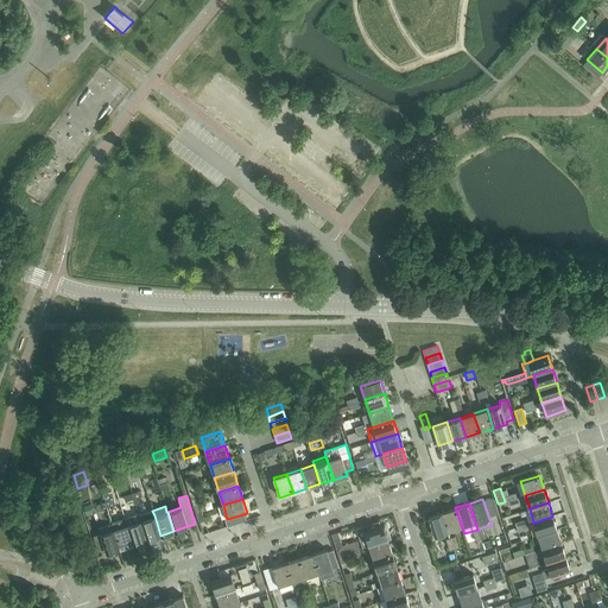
[(455,507),(442,512),(448,531),(462,527),(455,507)]
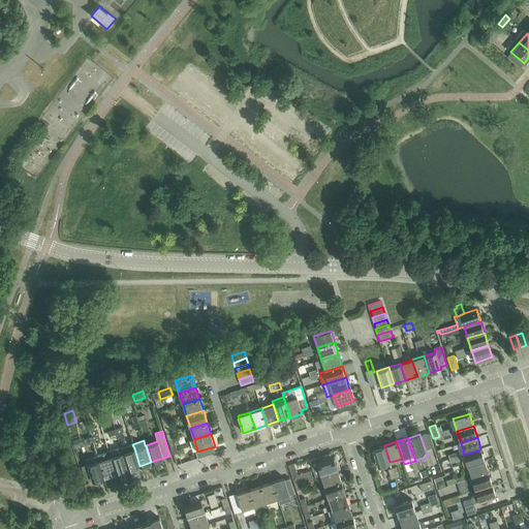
[(132,444),(121,448),(122,453),(128,469),(139,466),(134,448),(132,444)]
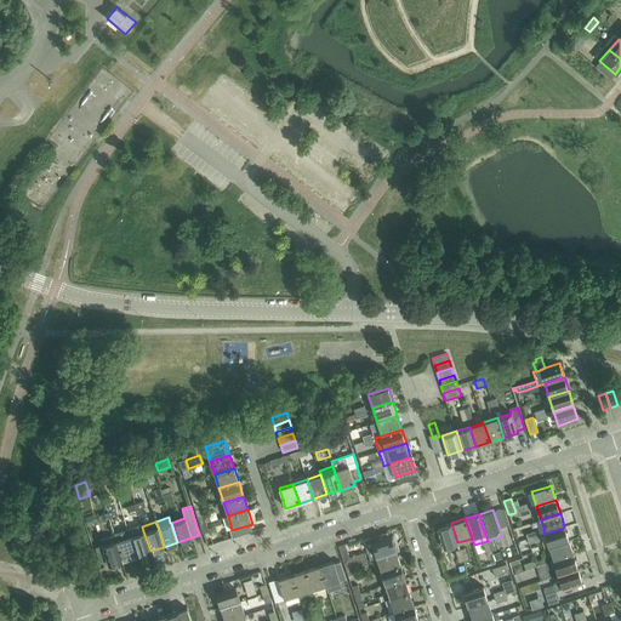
[(444,547),(457,542),(451,523),(437,528),(444,547)]
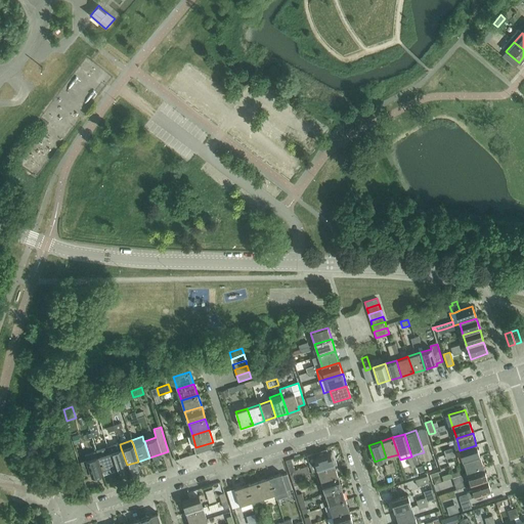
[(120,442),(107,446),(115,469),(127,465),(121,448),(120,442)]
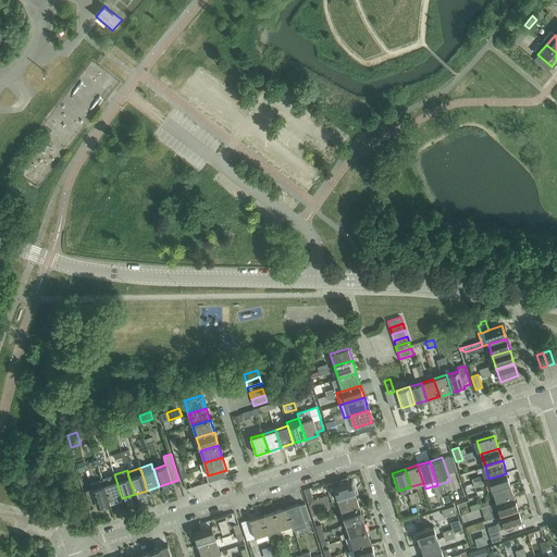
[(208,475),(206,477),(207,483),(226,477),(224,470),(208,475)]
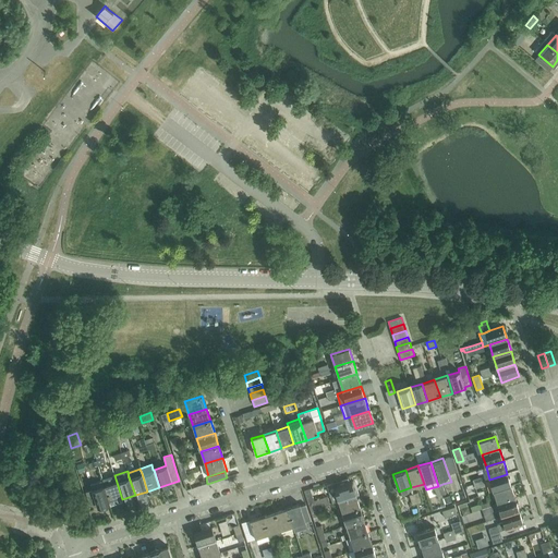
[(507,474),(489,480),(494,492),(511,486),(507,474)]
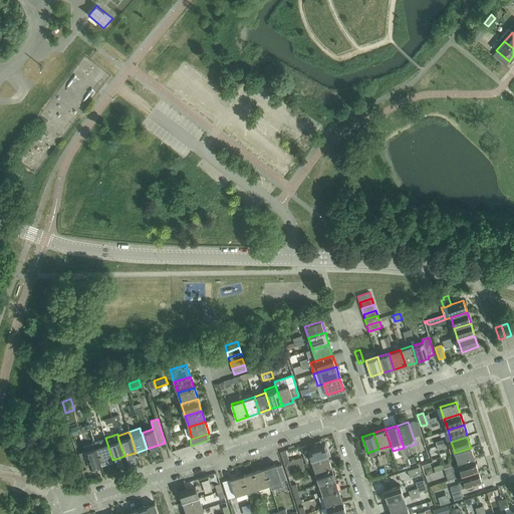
[(94,442),(96,448),(101,464),(112,460),(105,438),(94,442)]
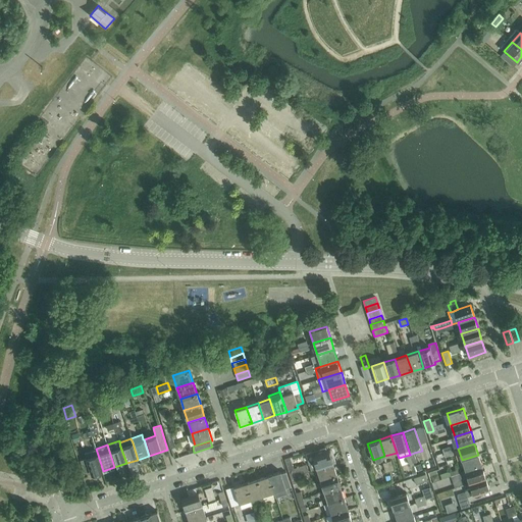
[(325,447),(306,454),(312,470),(317,469),(333,463),(329,452),(327,452),(325,447)]
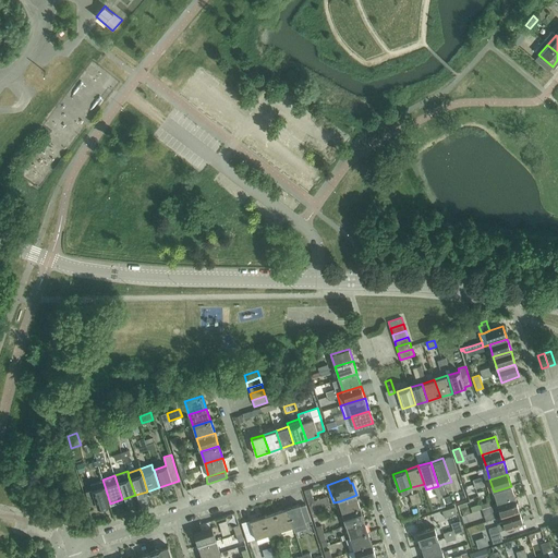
[(97,508),(110,504),(105,486),(104,486),(101,481),(91,485),(92,489),(85,492),(89,506),(96,504),(97,508)]
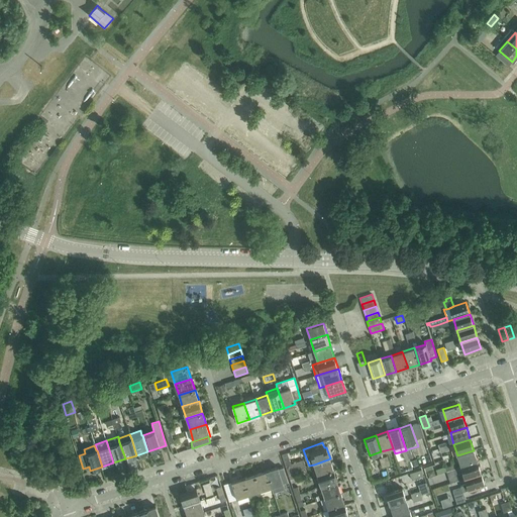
[(474,450),(457,455),(461,467),(478,461),(474,450)]
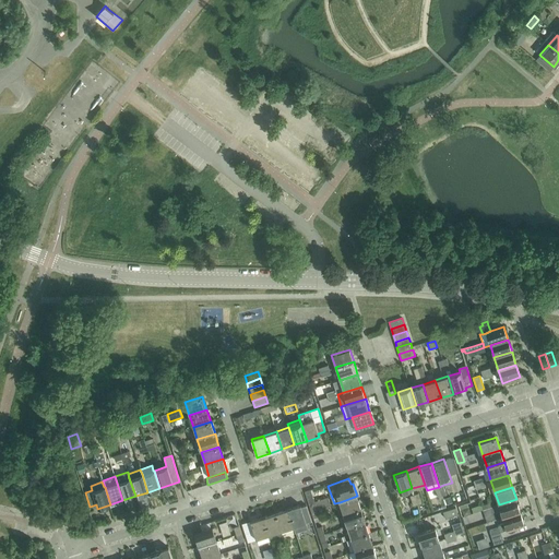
[(357,496),(340,502),(343,514),(360,509),(357,496)]
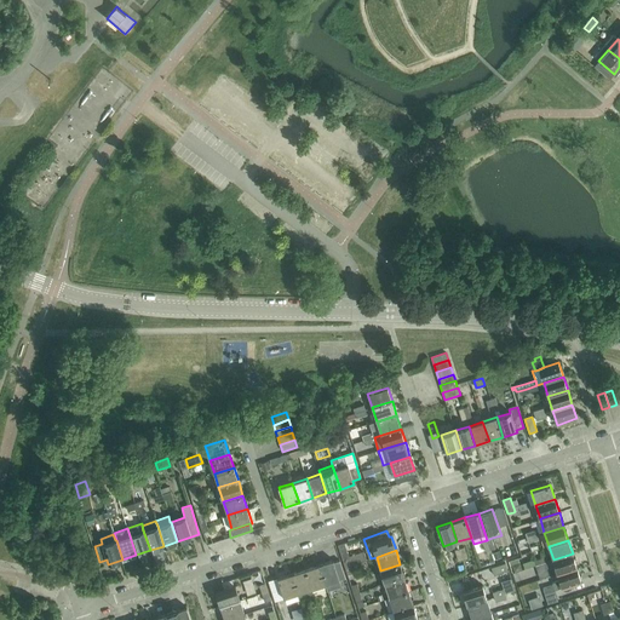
[(363,551),(348,557),(350,564),(367,560),(363,551)]
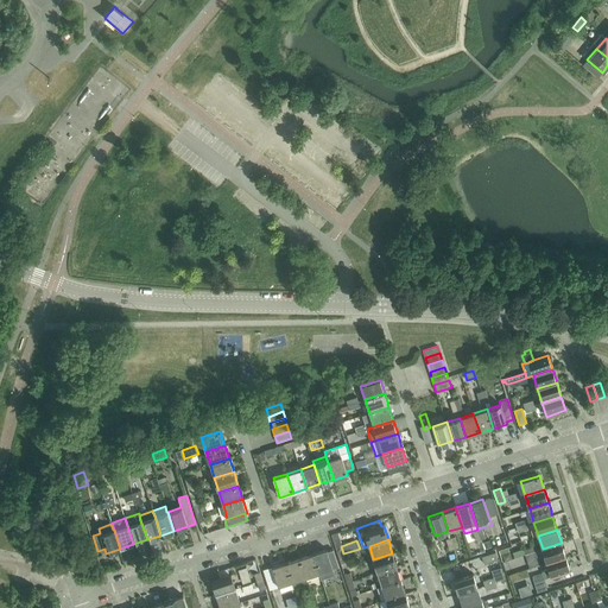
[(562,543),(543,549),(546,563),(567,557),(562,543)]
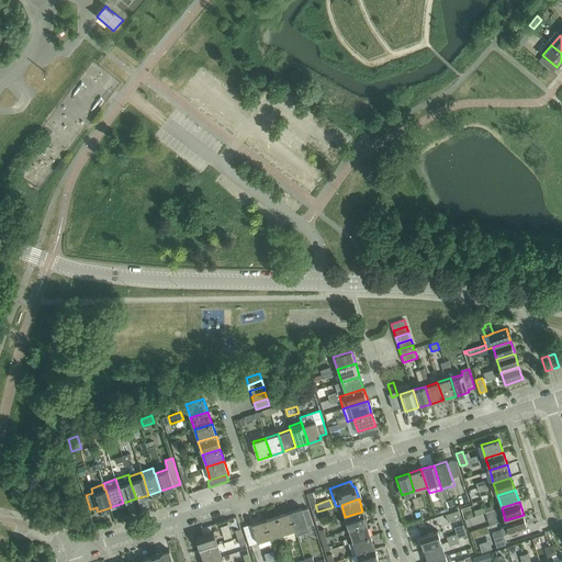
[(303,509),(302,507),(289,512),(295,529),(296,536),(310,531),(307,525),(313,524),(307,508),(303,509)]
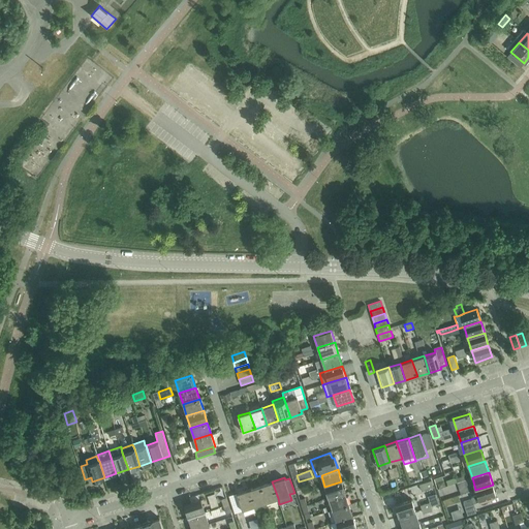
[(431,480),(419,485),(422,491),(433,487),(431,480)]
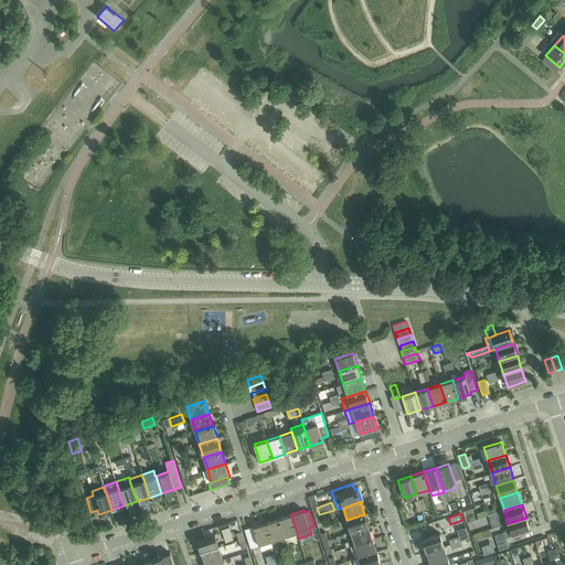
[(297,532),(290,514),(278,519),(284,536),(297,532)]
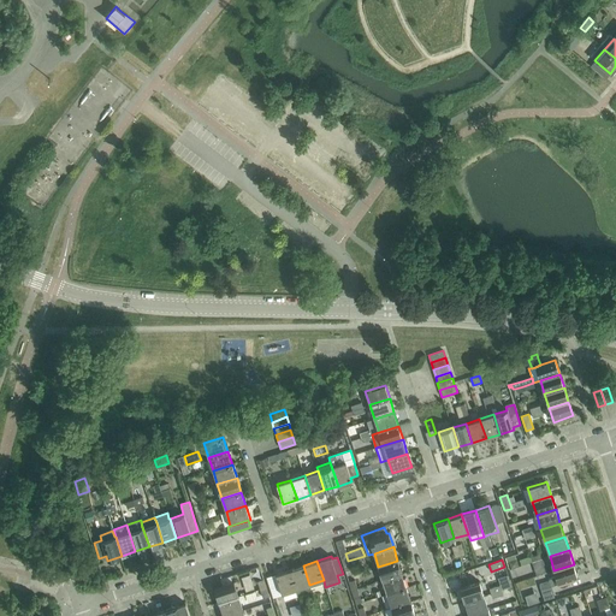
[(397,561),(378,567),(383,580),(402,574),(397,561)]
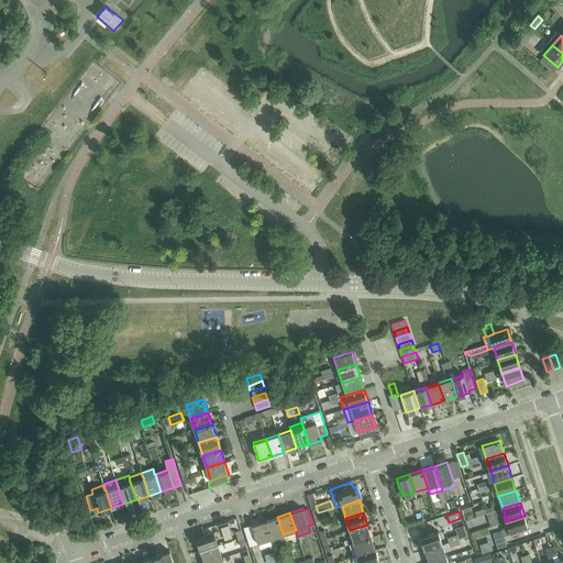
[(508,527),(501,529),(503,531),(504,536),(510,533),(528,528),(525,516),(506,521),(508,527)]
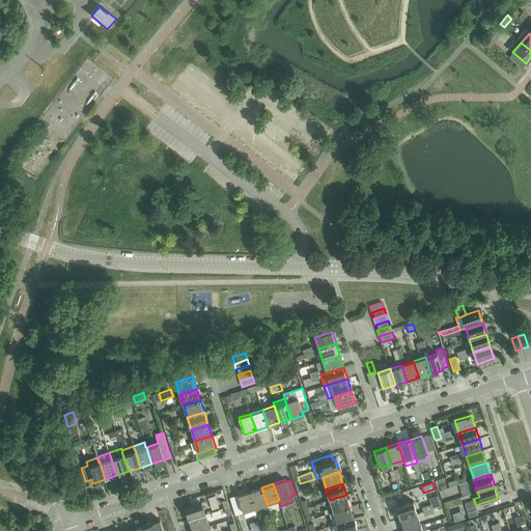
[(261,487),(250,491),(255,508),(267,504),(261,487)]
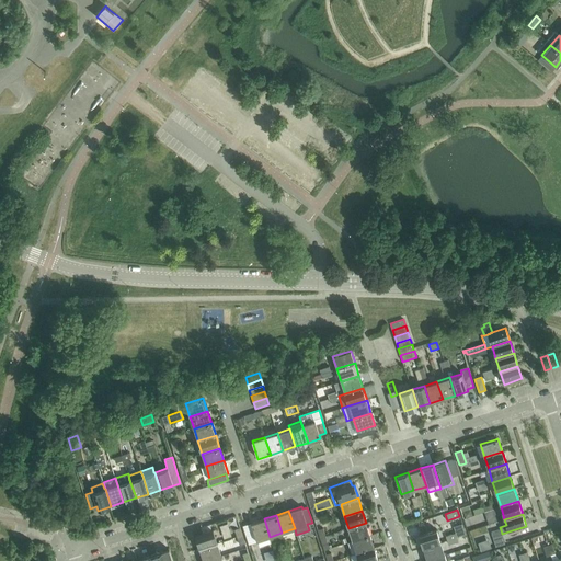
[(270,537),(264,518),(251,523),(256,540),(258,540),(260,547),(272,542),(270,537)]
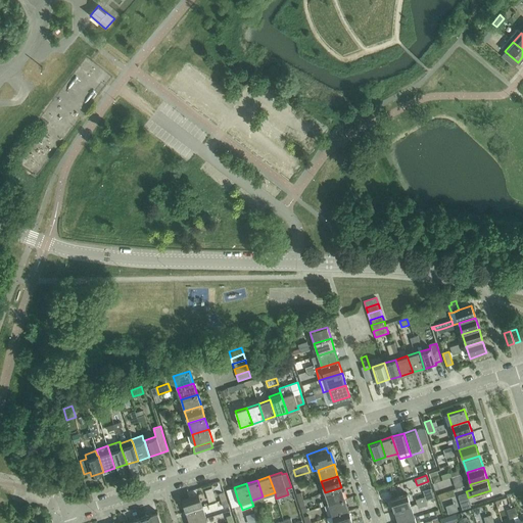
[(341,487),(325,492),(329,505),(345,498),(341,487)]
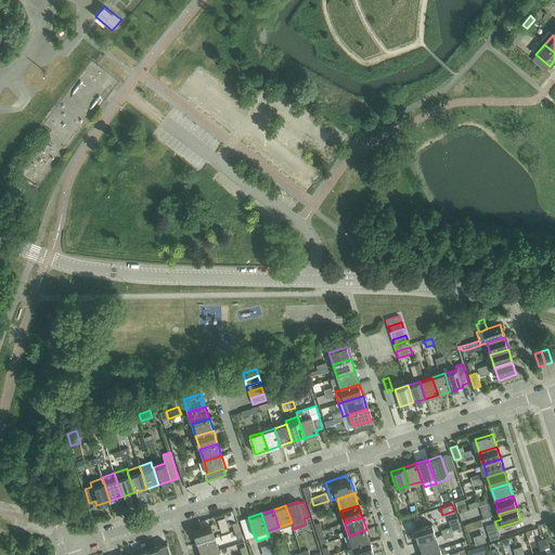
[(414,530),(418,542),(436,537),(431,524),(414,530)]
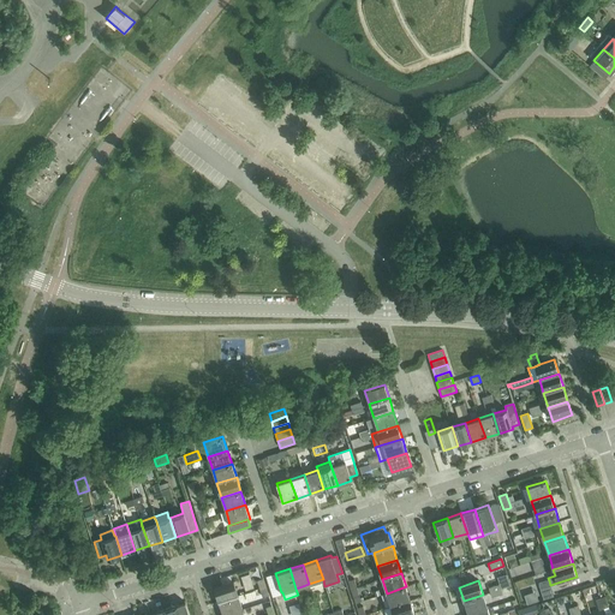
[(214,587),(219,602),(238,596),(234,581),(214,587)]
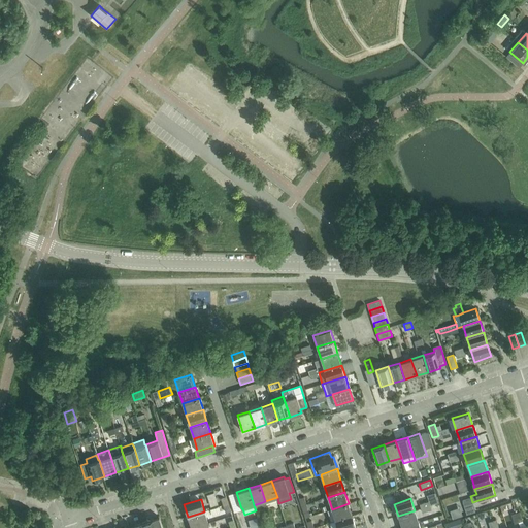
[(475,512),(472,502),(464,505),(466,515),(475,512)]
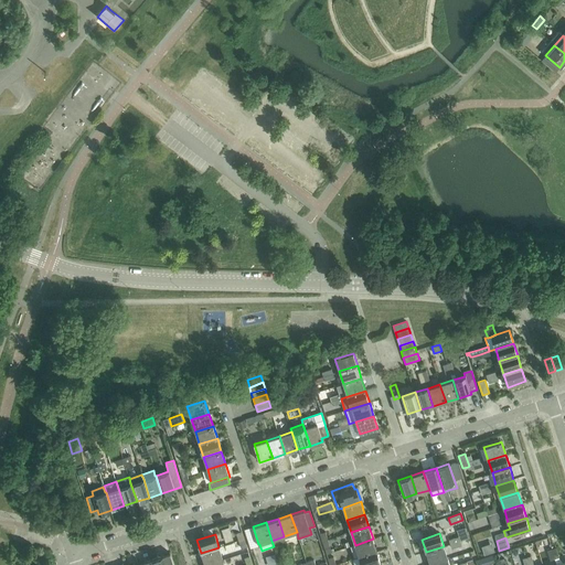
[(373,539),(355,545),(359,557),(377,552),(373,539)]
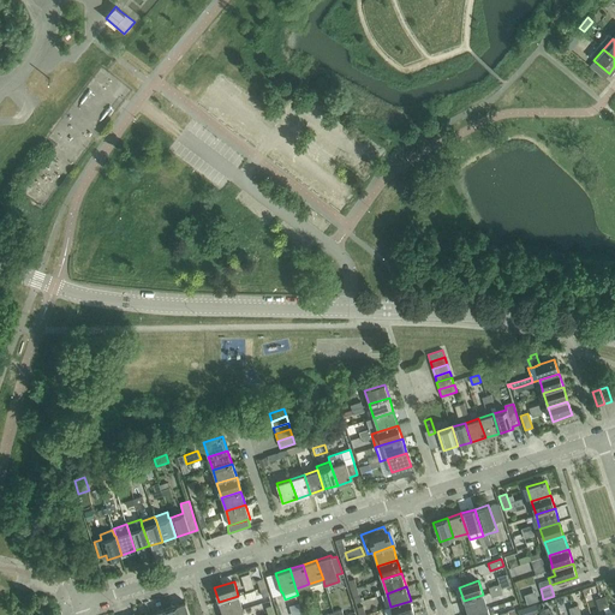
[(483,595),(464,601),(467,614),(488,609),(483,595)]
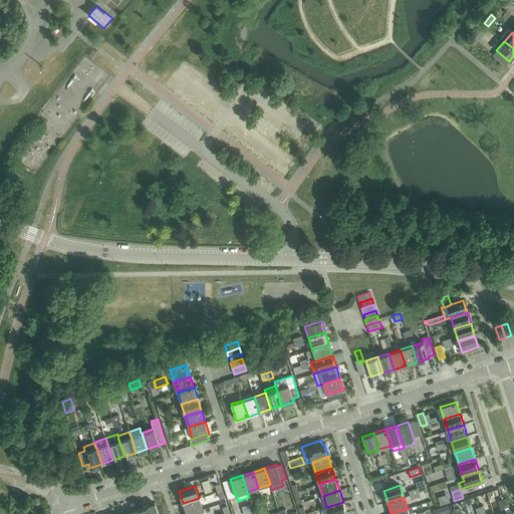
[(199,498),(183,503),(186,513),(187,513),(203,509),(199,498)]
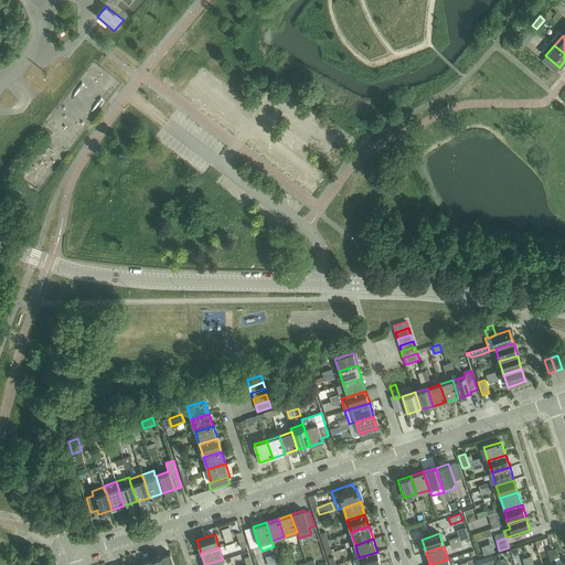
[(359,557),(353,560),(354,564),(376,564),(381,564),(377,552),(359,557)]
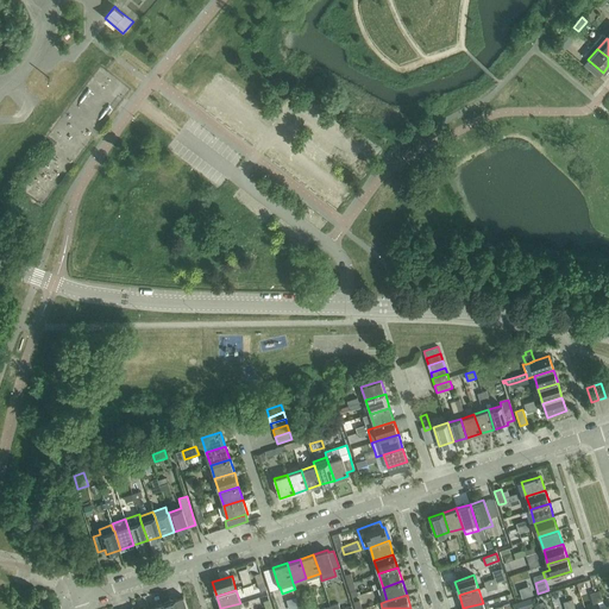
[(187,608),(183,596),(162,603),(163,608),(187,608)]
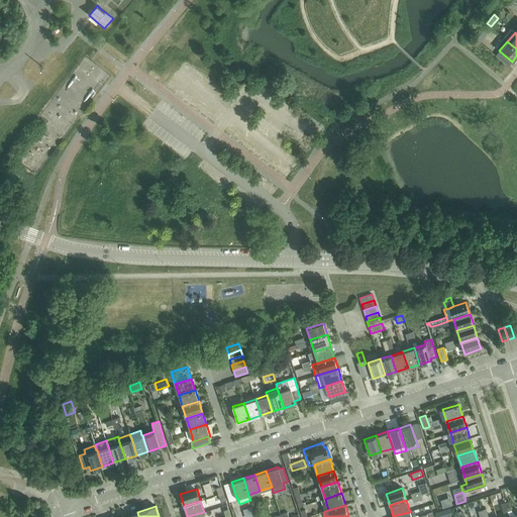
[(435,513),(436,516),(445,516),(452,515),(450,508),(435,513)]
